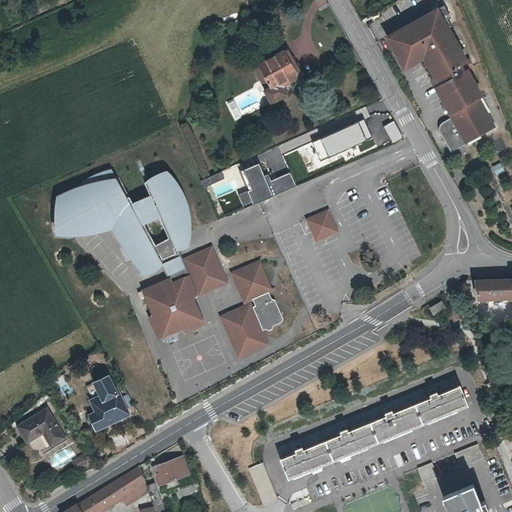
[(439,132),(440,133),(450,152),(466,144),(464,142),(472,138),(492,127),(477,99),(481,97),(457,52),(463,49),(460,40),(457,42),(449,29),(439,9),(388,36),(390,39),(405,68),(425,58),(436,78),(432,80),(453,117),(442,123),(441,124),(440,125),(440,126),(439,128),(439,129),(439,131),(439,132)]
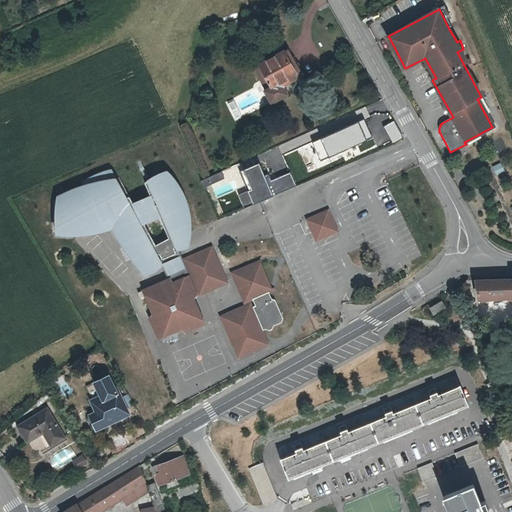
[(302,76),(286,47),(255,63),(267,87),(262,90),(269,104),(287,94),(283,86),(302,76)]
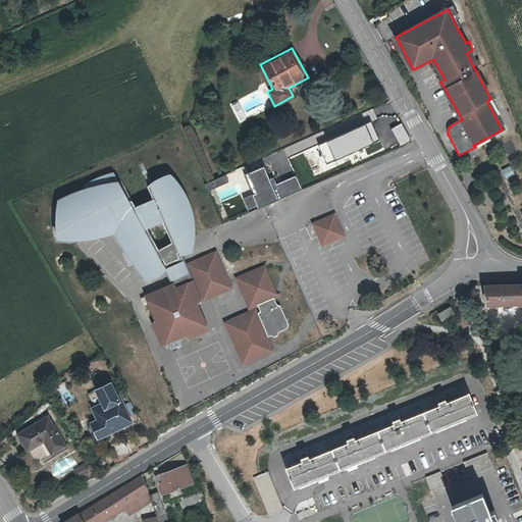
[(371,121),(318,145),(327,164),(380,142),(371,121)]
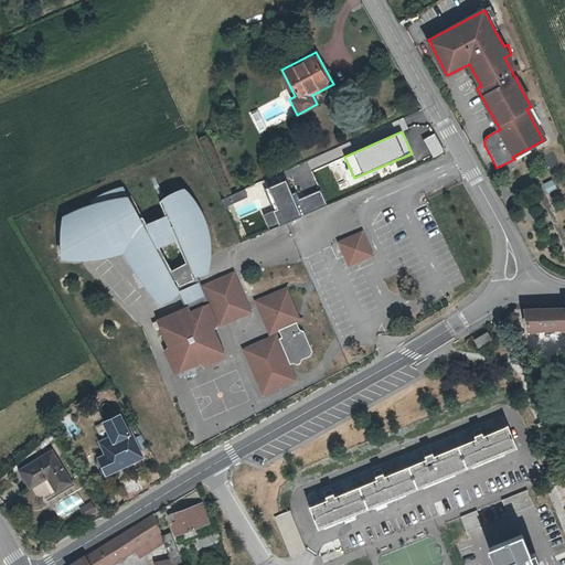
[(435,135),(424,140),(433,158),(444,152),(435,135)]
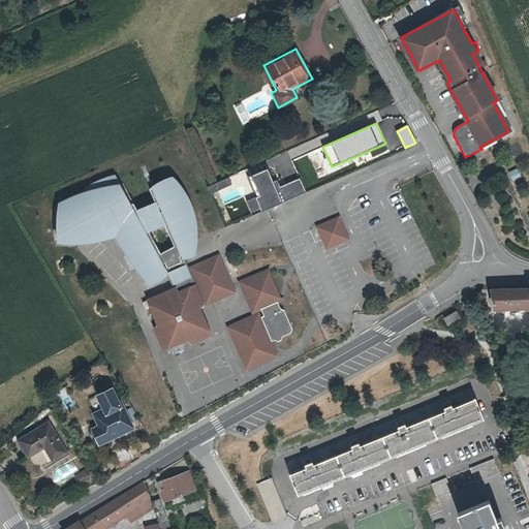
[(517,168),(508,173),(512,183),(521,179),(517,168)]
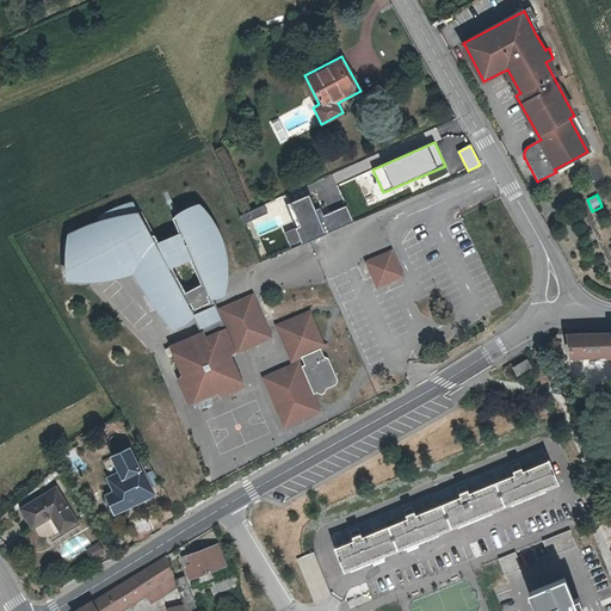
[(309,196),(290,204),(301,227),(284,234),(291,248),(353,221),(347,208),(320,220),(309,196)]
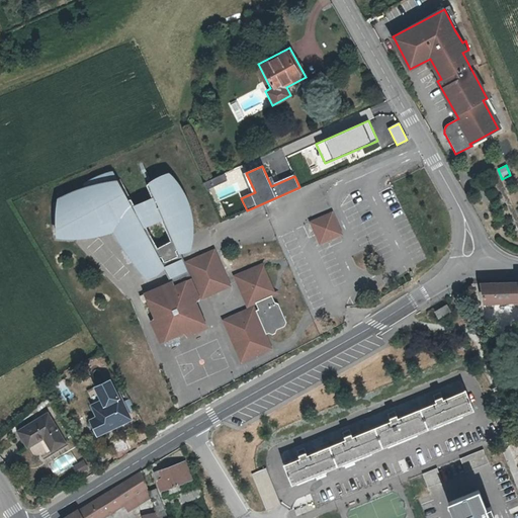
[(137,262),(140,260),(146,275),(163,268),(158,257),(163,255),(165,261),(179,255),(176,249),(180,248),(181,250),(191,246),(187,237),(190,236),(190,227),(193,226),(186,208),(189,207),(181,189),(178,190),(170,173),(147,183),(153,197),(135,204),(125,191),(121,192),(111,171),(86,180),(82,187),(74,189),(60,196),(54,198),(52,212),(52,239),(81,238),(115,231),(119,230),(126,246),(128,245),(137,262)]
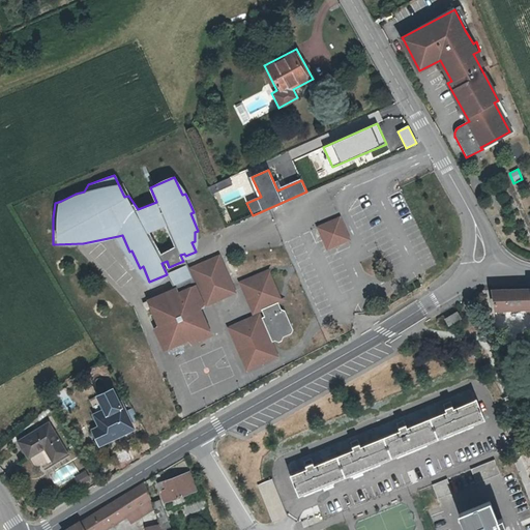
[(349,240),(339,216),(318,226),(327,249),(349,240)]
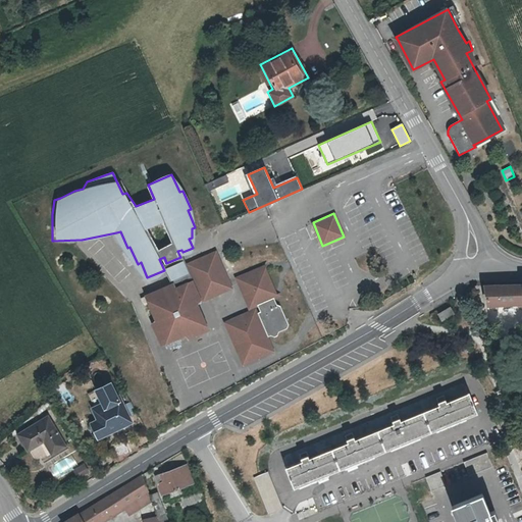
[(181,255),(180,253),(183,252),(181,250),(177,251),(180,257),(166,263),(164,257),(159,259),(164,270),(167,275),(169,281),(173,282),(176,289),(188,283),(193,281),(191,276),(185,261),(181,255)]
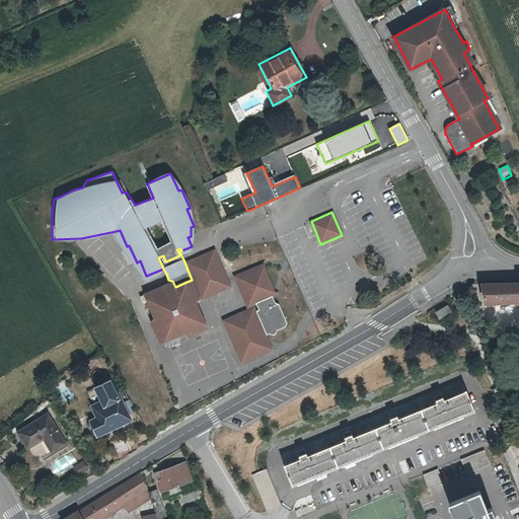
[(231,286),(215,248),(187,262),(203,298),(231,286)]
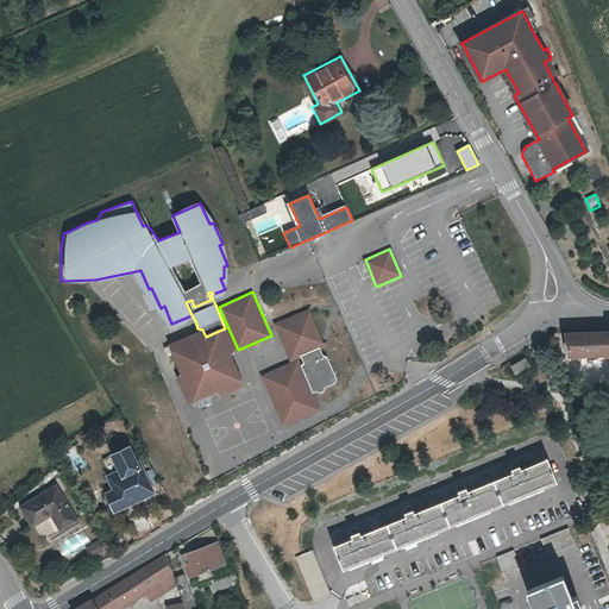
[(292,360),(301,357),(301,356),(320,347),(324,346),(320,339),(318,345),(300,352),(293,350),(284,331),(287,324),(307,315),(311,316),(307,309),(275,324),(292,360)]
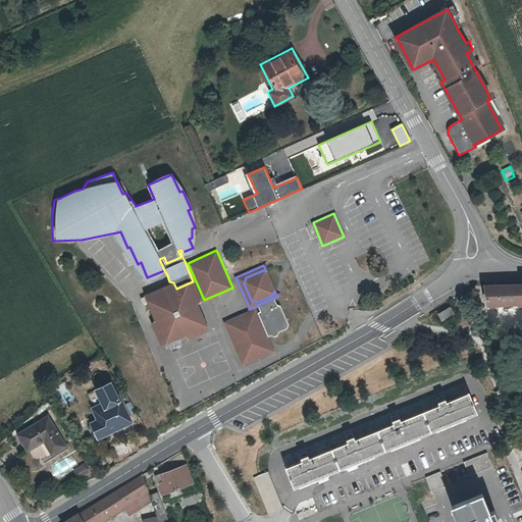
[(272,296),(274,291),(266,271),(263,270),(246,277),(244,283),(251,300),(257,302),(272,296)]
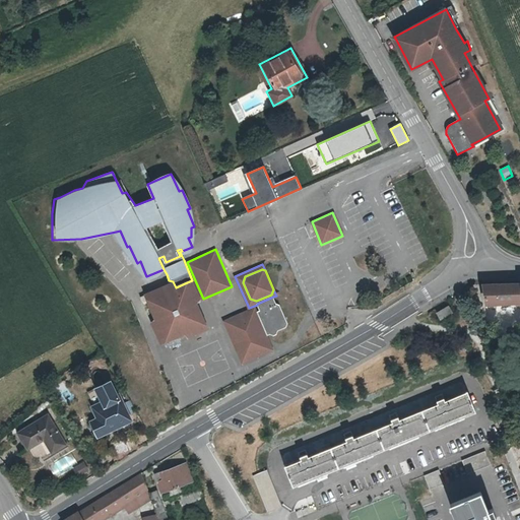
[(192,280),(187,282),(195,302),(200,298),(192,280)]
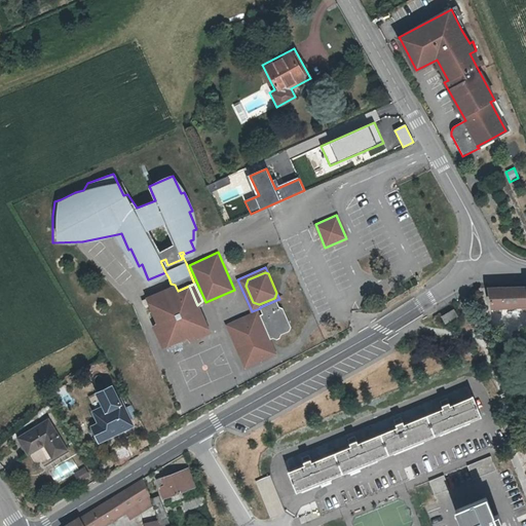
[(165,296),(151,302),(159,324),(168,344),(188,335),(208,327),(197,305),(189,286),(178,291),(175,285),(162,291),(165,296)]
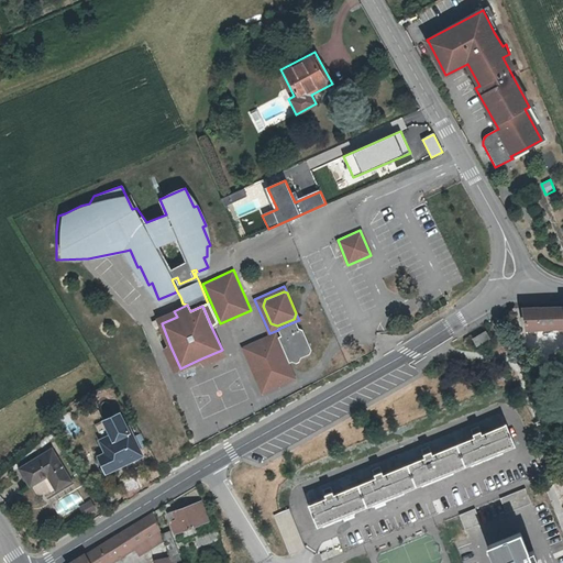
[(522,330),(562,328),(562,306),(520,308),(522,330)]
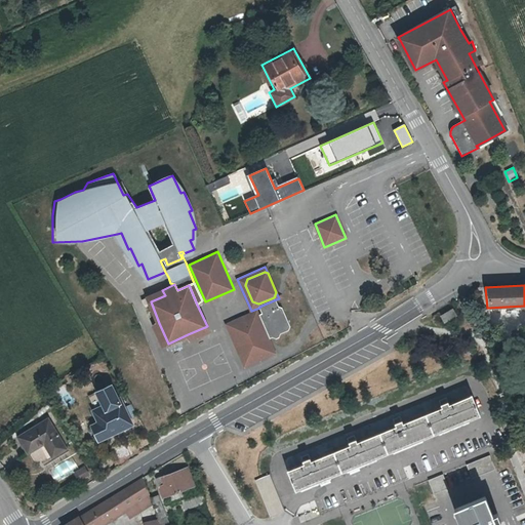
[(148,296),(151,301),(165,295),(162,290),(148,296)]
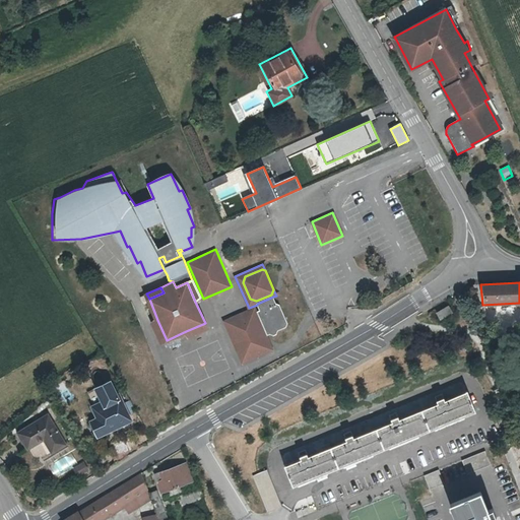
[(257,310),(267,334),(270,333),(273,334),(276,333),(277,330),(285,326),(287,322),(279,305),(276,303),(273,297),(257,304),(257,305),(259,309),(257,310)]
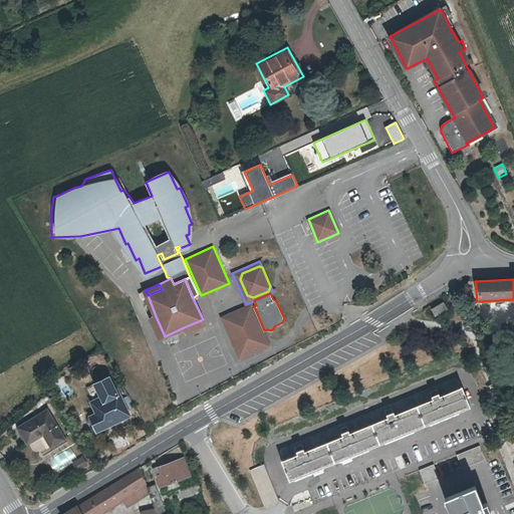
[(447,308),(443,301),(431,307),(435,314),(447,308)]
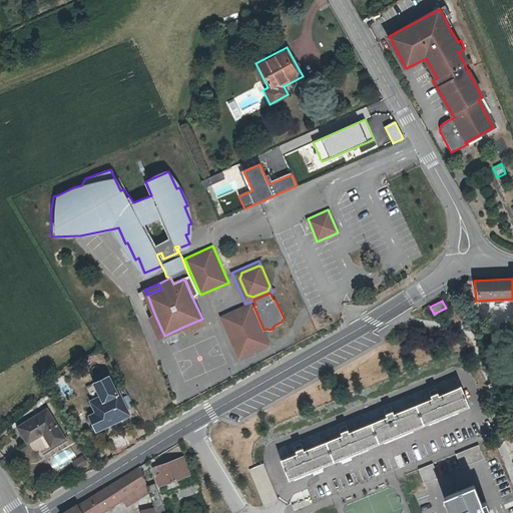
[(271,344),(264,330),(253,306),(251,303),(219,316),(238,359),(271,344)]
